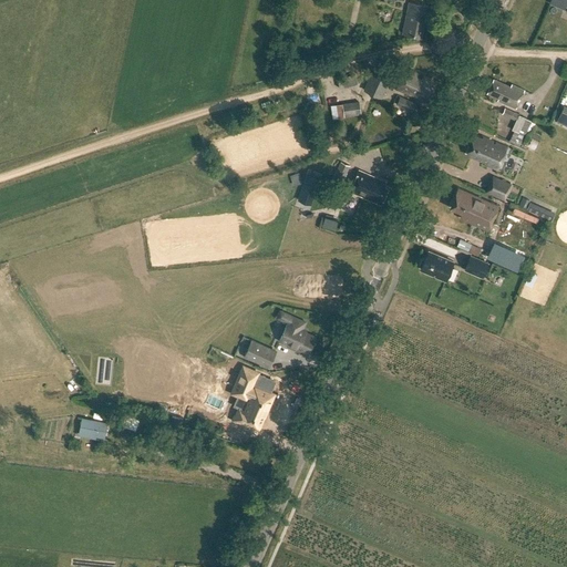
[(402,34),(420,38),(423,21),(429,22),(431,9),(409,4),(402,34)]
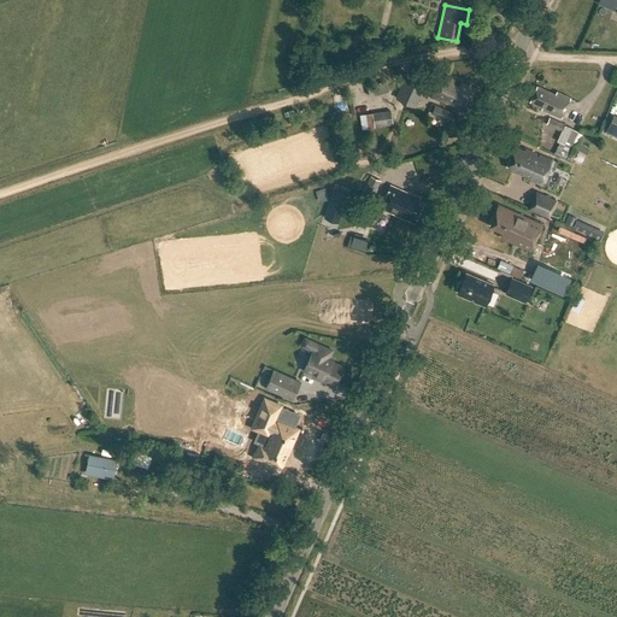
[(406,74),(395,98),(415,106),(425,83),(406,74)]
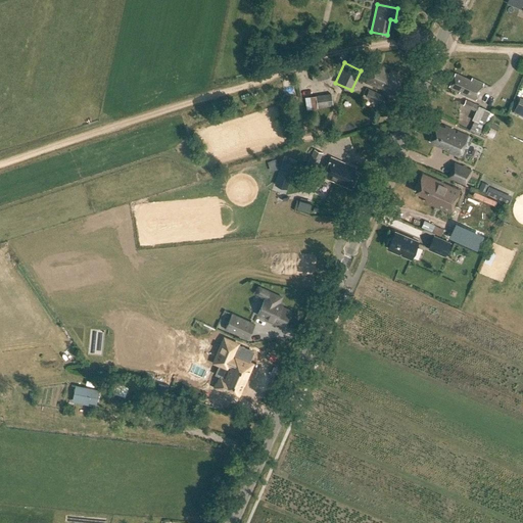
[(373,64),(365,83),(393,96),(400,81),(396,79),(398,76),(389,72),(388,75),(382,73),(384,68),(373,64)]
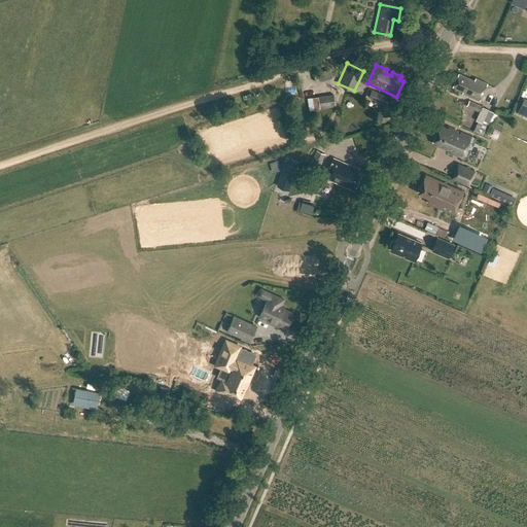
[(464,95),(480,102),(488,82),(476,77),(475,81),(458,74),(453,88),(465,93),(464,95)]
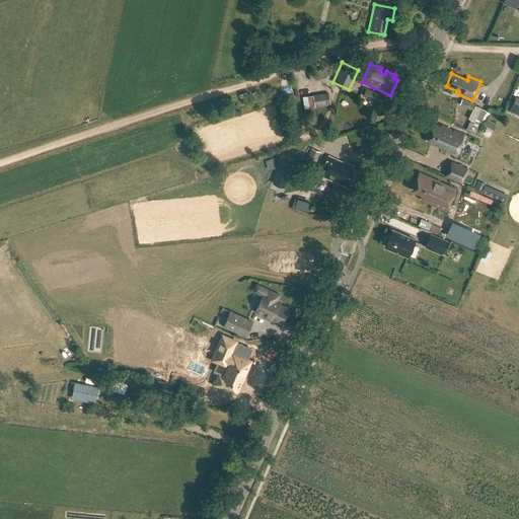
[(359,100),(373,106),(375,101),(378,102),(381,95),(364,88),(359,100)]
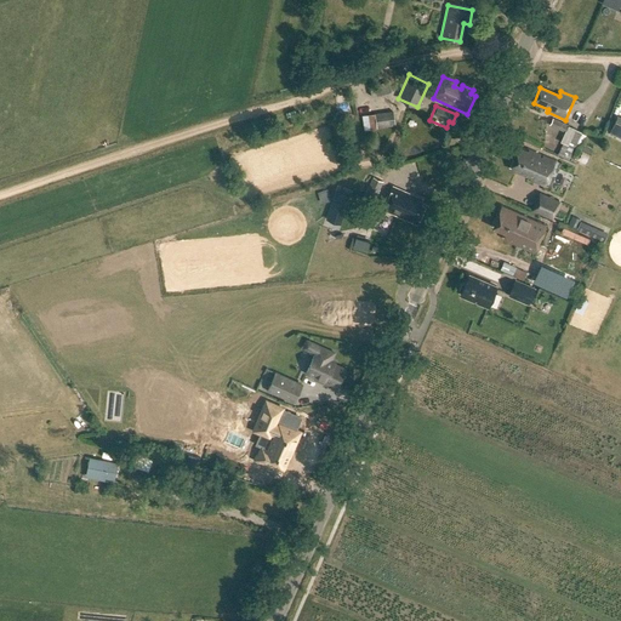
[(393,112),(375,114),(376,127),(396,125),(393,112)]
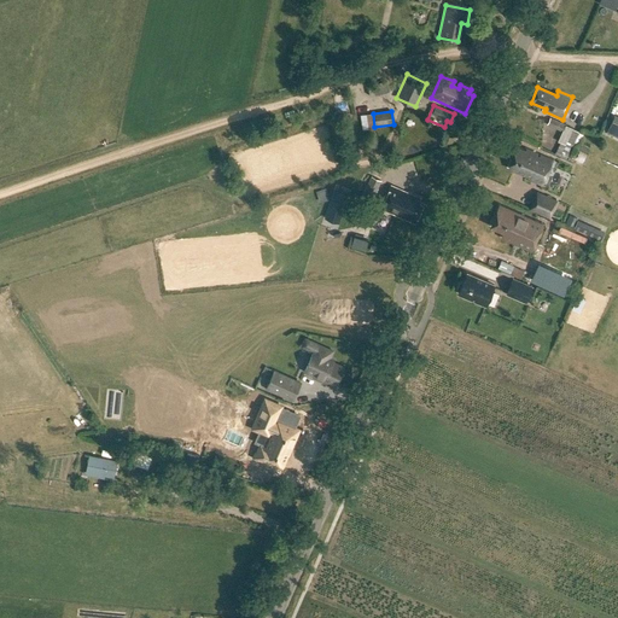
[(573,144),(578,133),(570,129),(571,128),(551,118),(547,126),(561,132),(558,140),(560,143),(557,150),(569,156),(570,151),(564,147),(566,141),(573,144)]
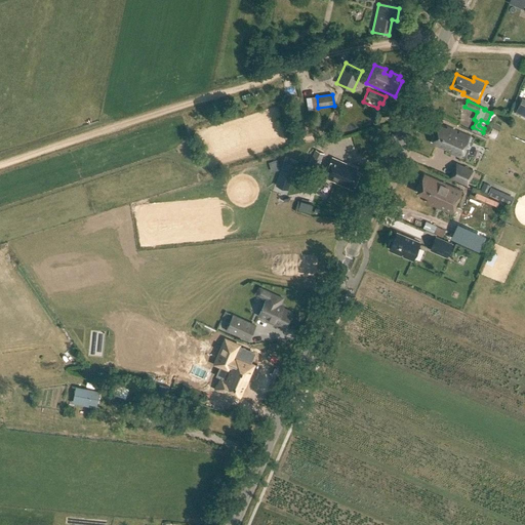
[(456,131),(447,127),(447,129),(440,126),(433,143),(451,150),(450,152),(460,157),(469,136),(459,132),(458,134),(455,133),(456,131)]
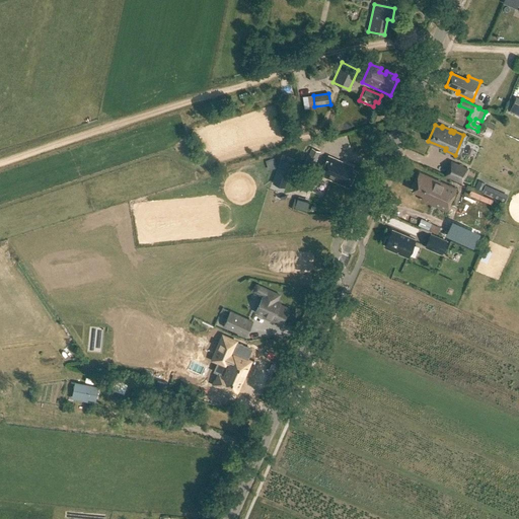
[(303,166),(311,169),(318,151),(311,148),(303,166)]
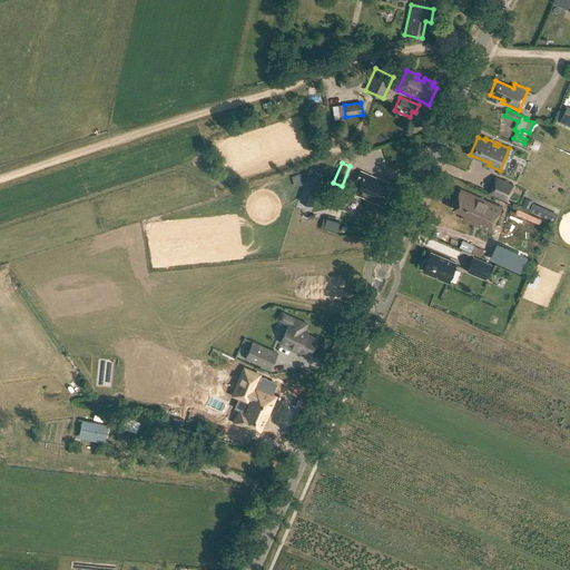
[(389,190),(385,188),(387,184),(361,172),(352,193),(382,206),(389,190)]
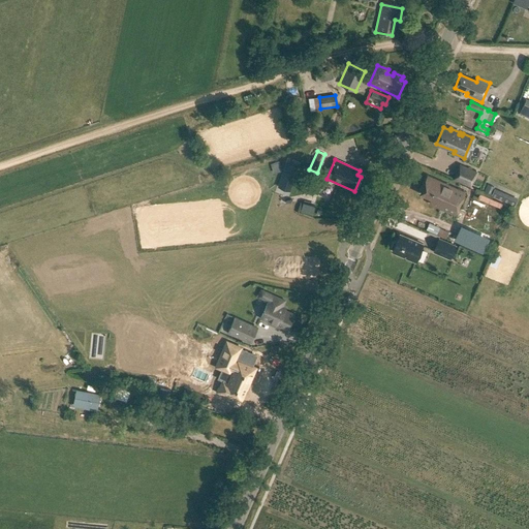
[(270,164),(273,174),(281,170),(278,161),(270,164)]
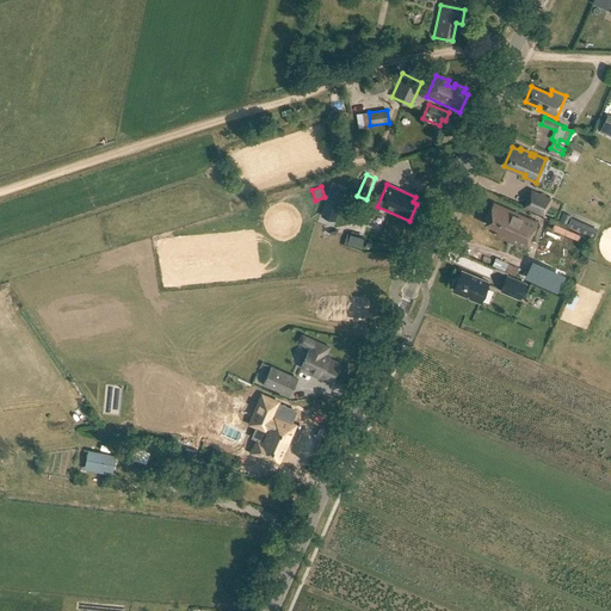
[(525,207),(544,214),(551,198),(532,190),(525,207)]
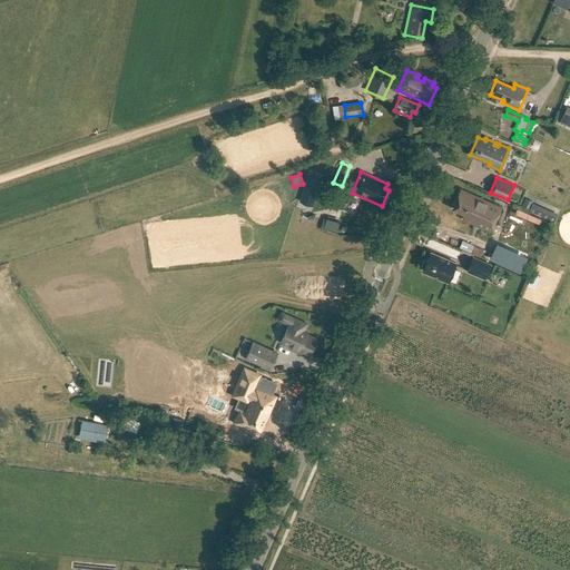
[(461,189),(453,208),(465,213),(463,218),(475,224),(478,218),(492,225),(500,206),(461,189)]
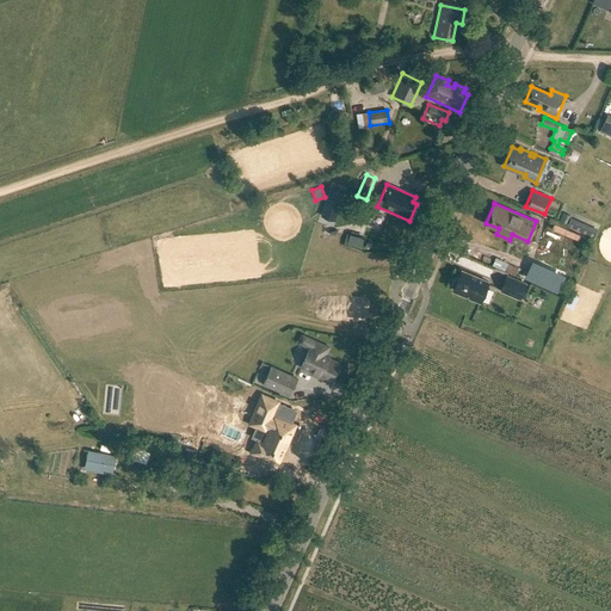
[(494,265),(506,271),(508,264),(497,259),(494,265)]
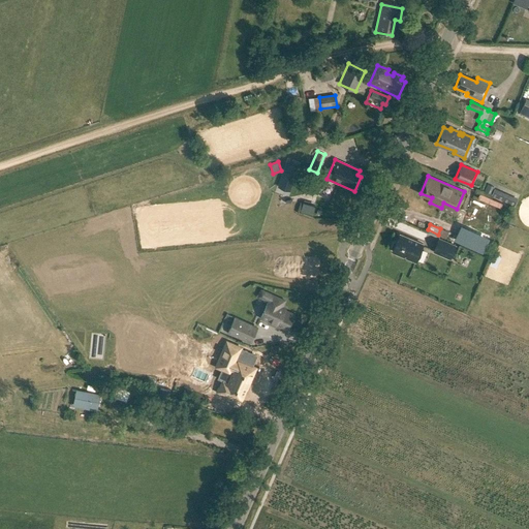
[(456,240),(483,251),(488,240),(461,228),(456,240)]
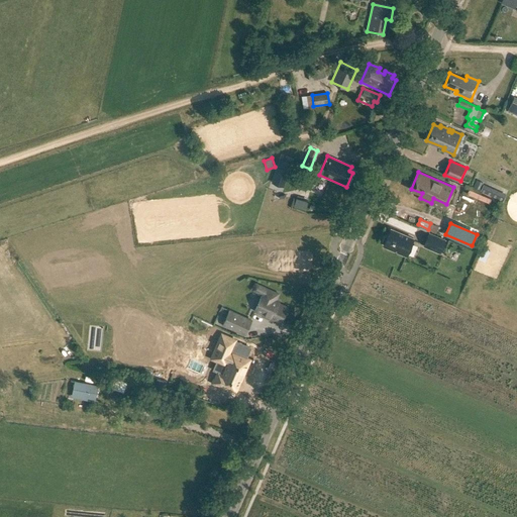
[(385,236),(383,241),(384,243),(383,244),(406,254),(413,238),(390,228),(387,235),(385,236)]
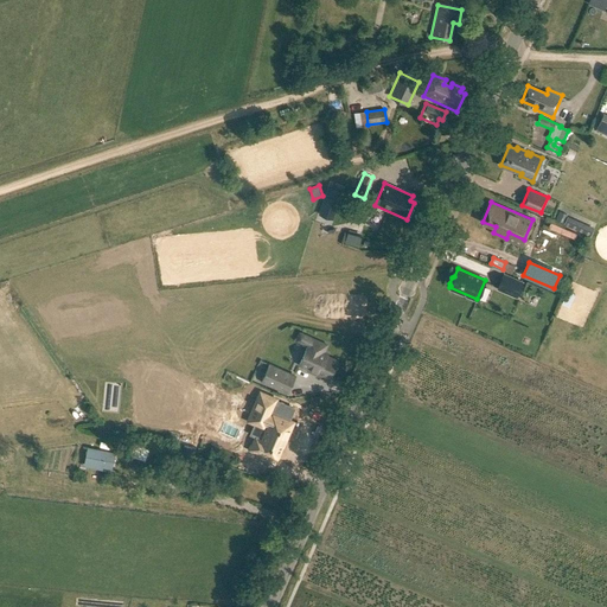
[(504,274),(497,288),(516,296),(523,282),(504,274)]
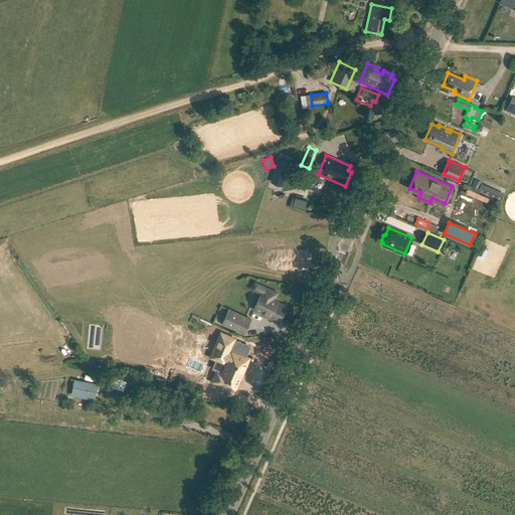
[(264,287),(253,309),(262,313),(261,314),(280,322),(287,306),(278,302),(278,301),(275,299),(278,293),(264,287)]
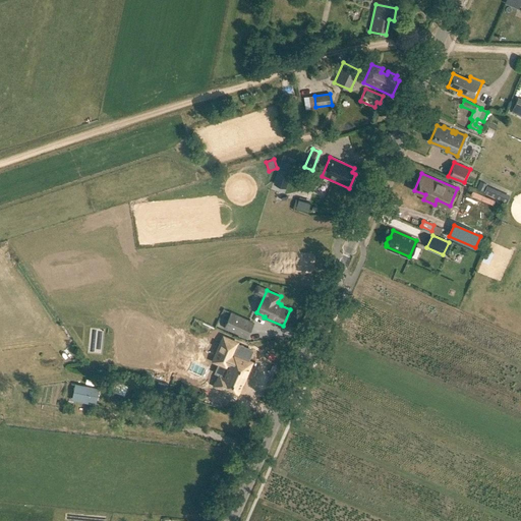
[(246,337),(253,323),(231,312),(225,327),(246,337)]
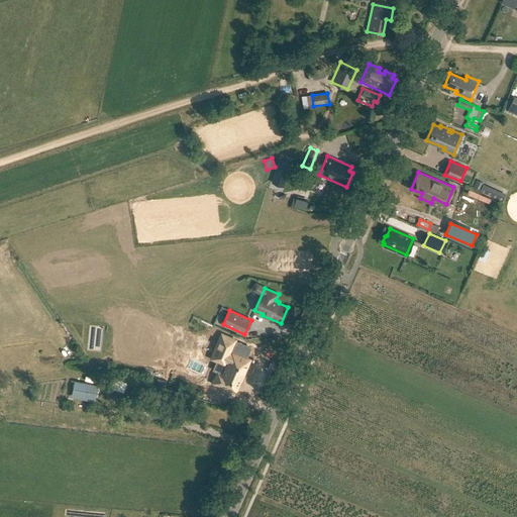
[(221,375),(218,383),(237,391),(242,380),(241,379),(242,375),(245,376),(251,362),(238,355),(242,345),(244,346),(244,345),(242,344),(240,348),(231,344),(232,342),(224,338),(218,351),(224,353),(220,362),(229,366),(224,376),(221,375)]
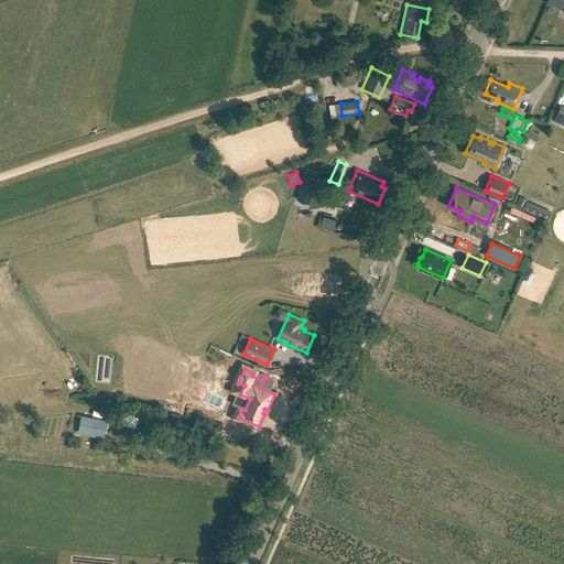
[(79,431),(100,435),(104,421),(82,416),(79,431)]
